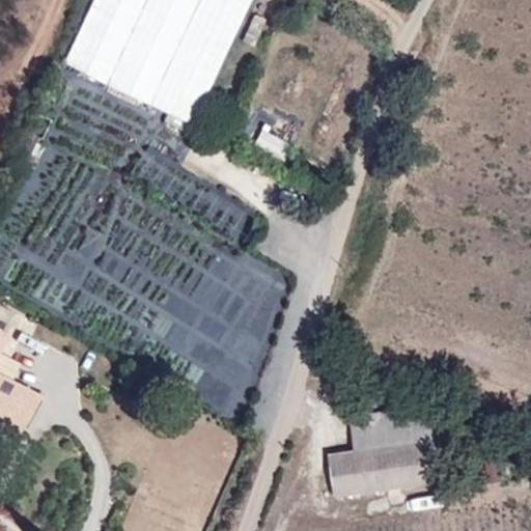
[(194,122),(232,40),(161,0),(93,0),(65,61),(110,84),(194,122)]
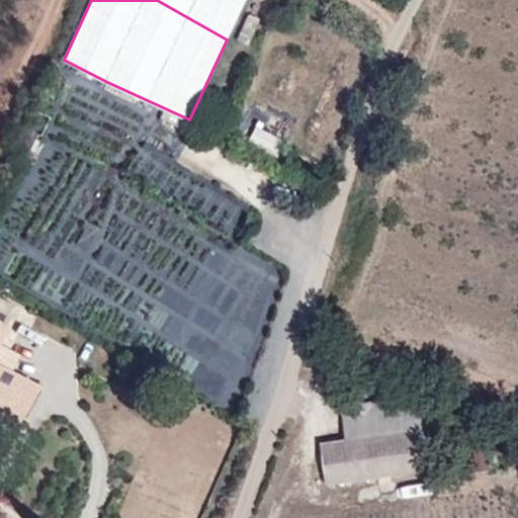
[(157,0),(227,39),(244,0),(157,0)]
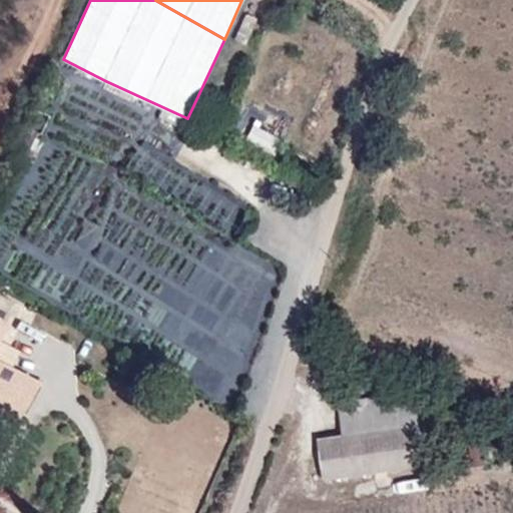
[(0,393),(27,406),(41,382),(0,360),(0,336),(8,322),(0,317),(0,393)]
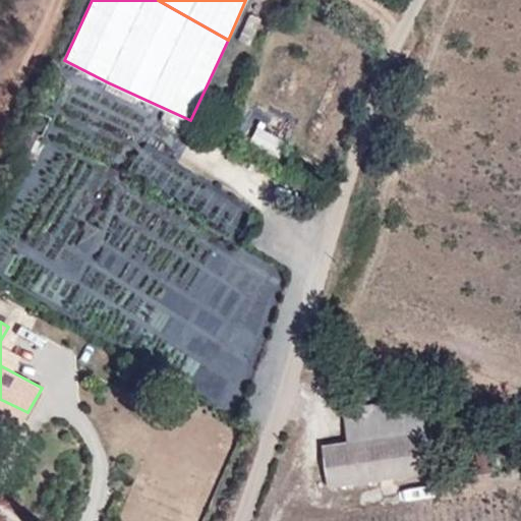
[(431,472),(422,398),(344,408),(349,441),(323,445),(330,486),(431,472)]
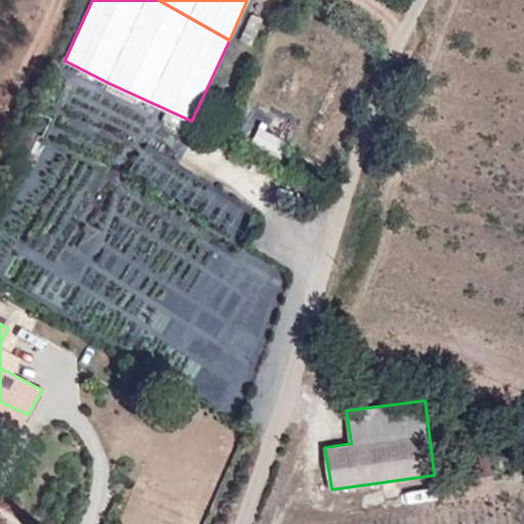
[(0,418),(22,429),(28,415),(0,401),(0,418)]
